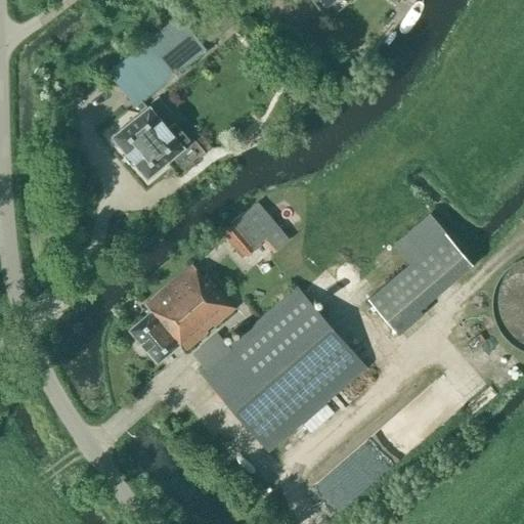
[(211,33),(238,14),(229,0),(202,18),(211,33)]
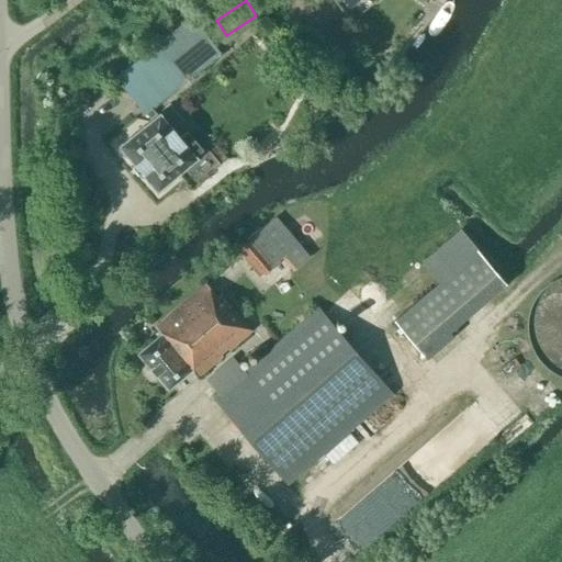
[(220,52),(191,15),(114,78),(144,114),(220,52)]
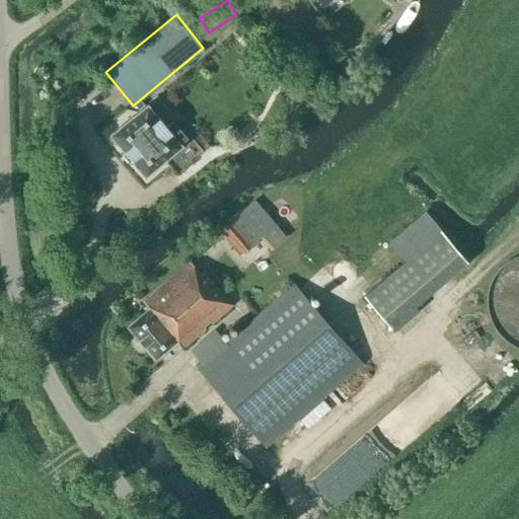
[(146,177),(182,148),(149,106),(112,136),(126,153),(125,153),(131,161),(132,160),(146,177)]
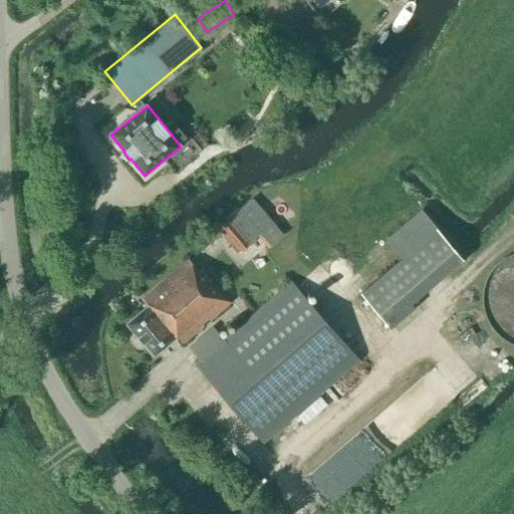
[(260,232),(271,244),(283,233),(253,196),(216,227),(237,251),(260,232)]
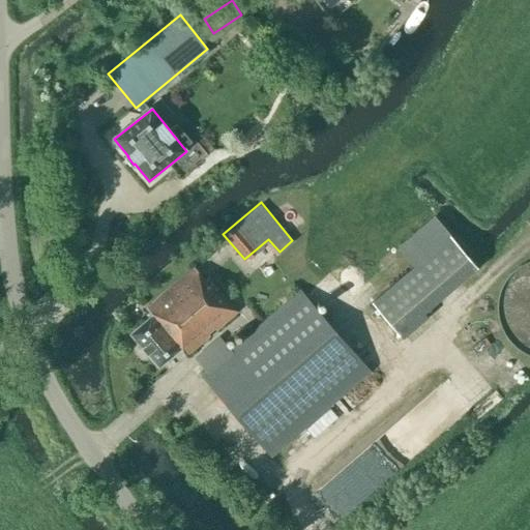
[(473,270),(432,221),(399,249),(413,267),(371,303),(399,334),(473,270)]
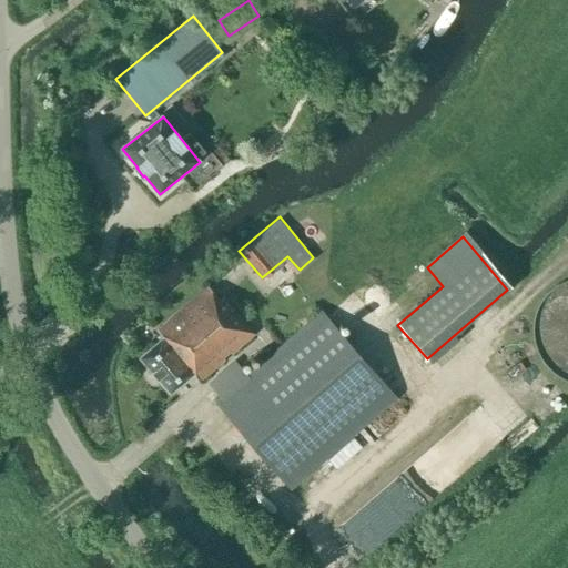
[(536,315),(535,324),(535,334),(537,344),(540,353),(546,361),(551,368),(559,374),(567,378),(567,279),(567,280),(558,284),(550,290),(545,297),(539,306),(536,315)]
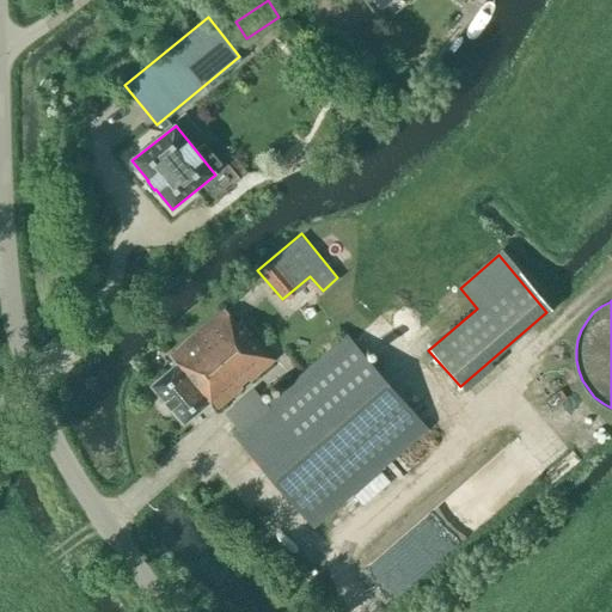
[(297,341),(263,301),(234,325),(222,311),(169,356),(176,363),(150,385),(183,423),(208,402),(215,410),(297,341)]
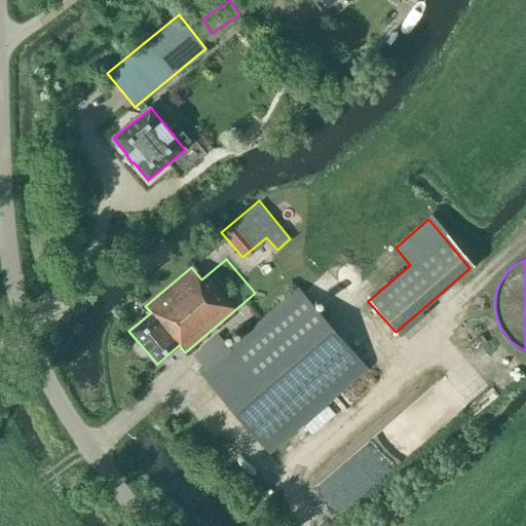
[(200,374),(268,453),(367,370),(299,290),(200,374)]
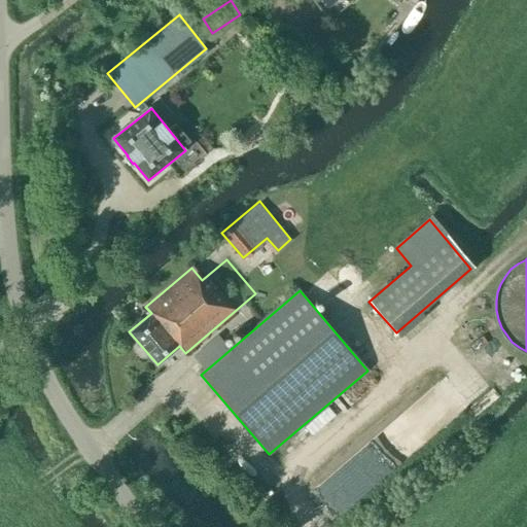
[(405,429),(411,441),(413,440),(415,445),(440,430),(430,414),(405,429)]
